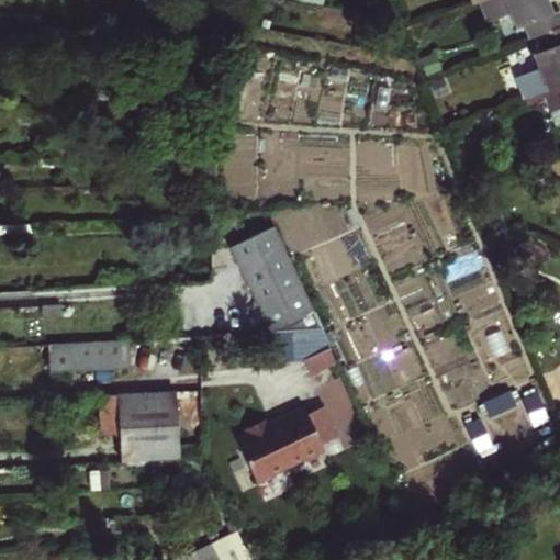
[(471,0),(473,3),(479,2),(486,22),(510,13),(516,29),(524,26),(529,40),(534,37),(540,52),(534,55),(539,67),(515,78),(524,99),(542,92),(557,126),(559,125),(559,10),(555,12),(549,0),(471,0)]
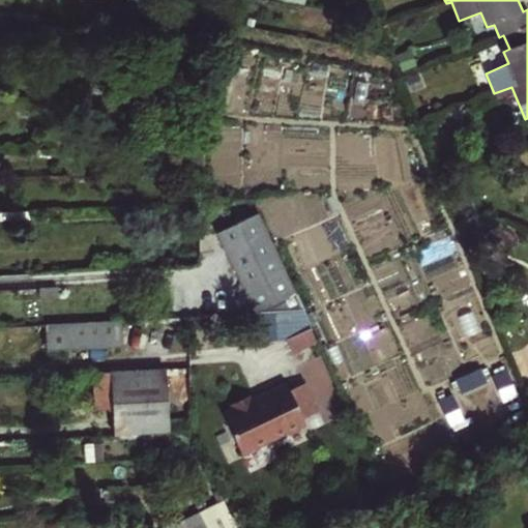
[(192,166),(204,166),(202,140),(189,140),(192,166)]
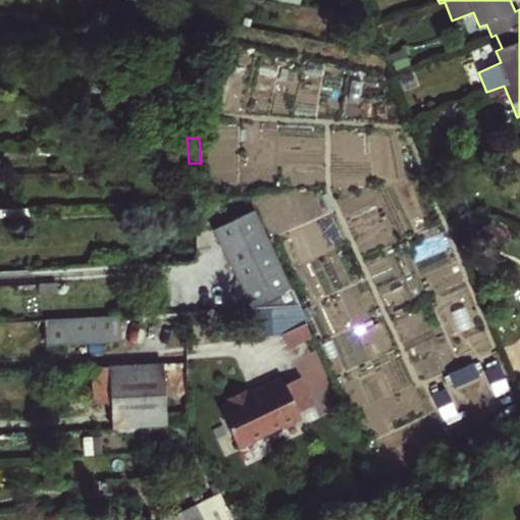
[(30,207),(0,208),(0,218),(32,217),(30,207)]
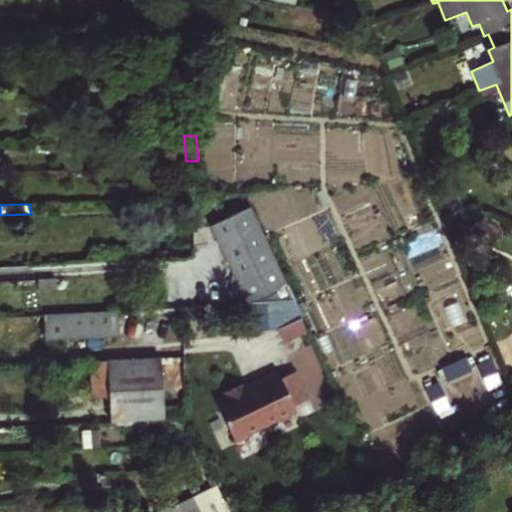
[(262,303),(295,301),(250,207),(208,227),(246,304),(262,303)]
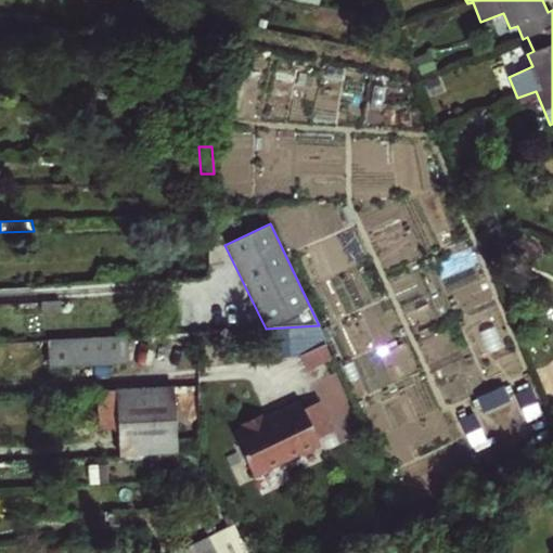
[(319,325),(283,328),(284,354),(299,354),(306,367),(333,354),(319,325)]
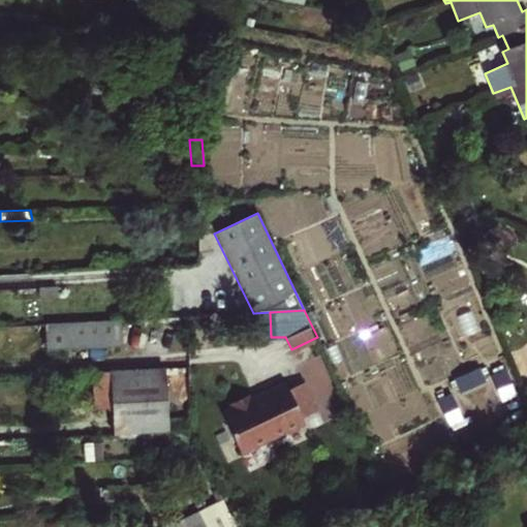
[(122,320),(45,323),(48,349),(124,345),(122,320)]
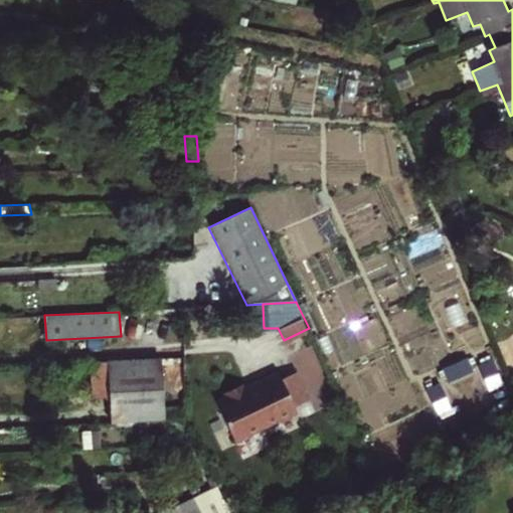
[(315,342),(309,328),(284,340),(291,354),(315,342)]
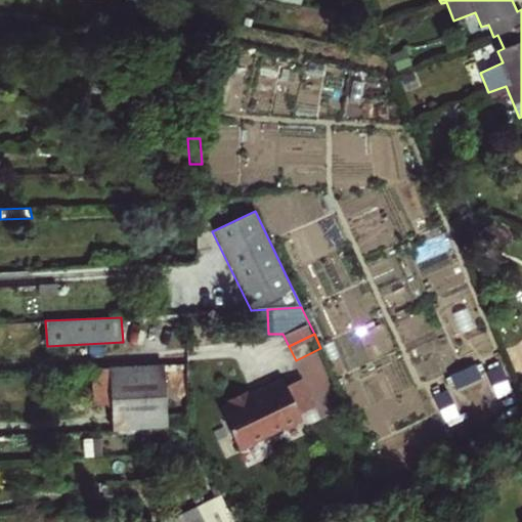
[(113,430),(185,426),(185,414),(168,415),(164,364),(95,368),(96,401),(112,401),(113,430)]
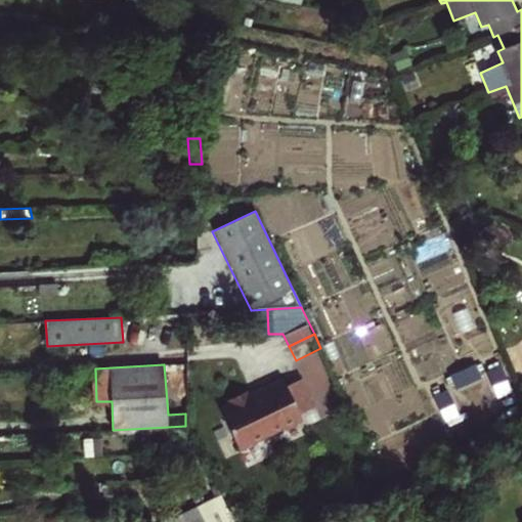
[(232,411),(224,416),(241,449),(249,452),(286,434),(291,436),(301,431),(303,426),(305,424),(303,420),(290,392),(287,385),(269,393),(268,397),(255,403),(252,396),(230,406),(232,411)]
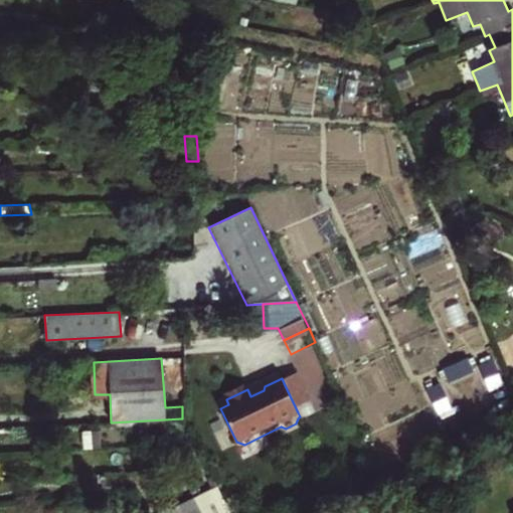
[(298,378),(285,385),(298,412),(312,405),(298,378)]
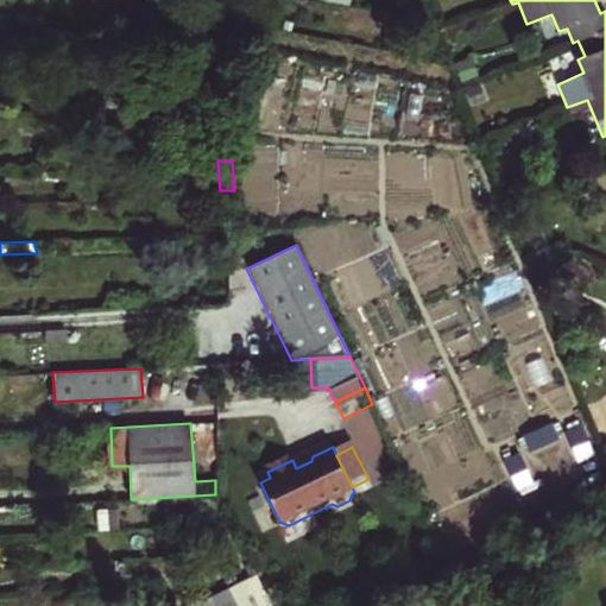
[(232,594),(237,605),(271,605),(250,561),(222,574),(232,594)]
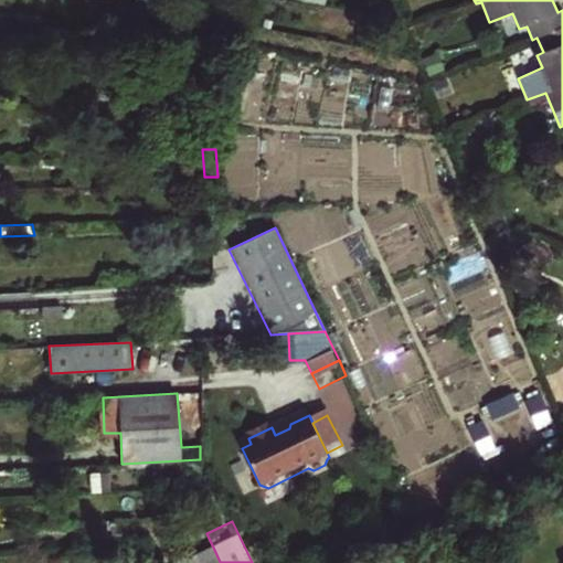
[(220,562),(215,552),(194,562),(220,562)]
